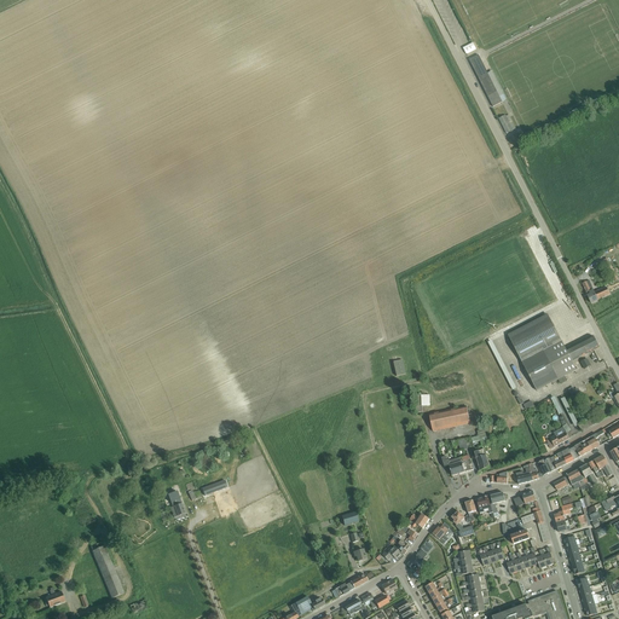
[(473,44),(463,48),(467,55),(475,50),(476,50),(473,44)]
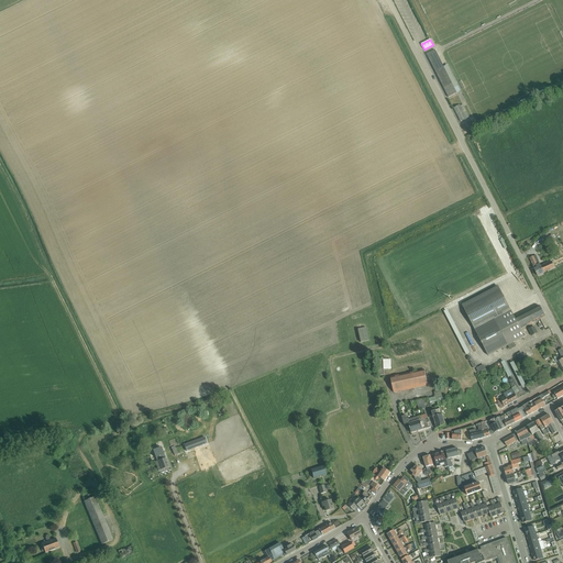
[(427,55),(449,98),(456,94),(435,51),(427,55)]
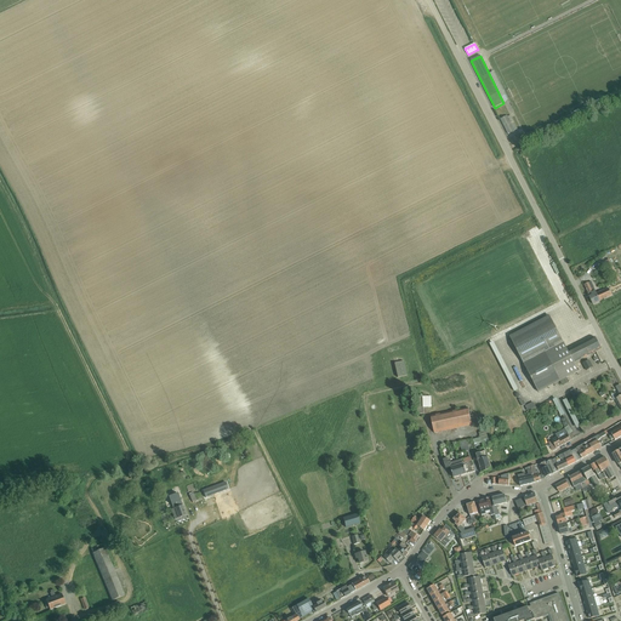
[(501,119),(508,135),(514,131),(507,117),(501,119)]
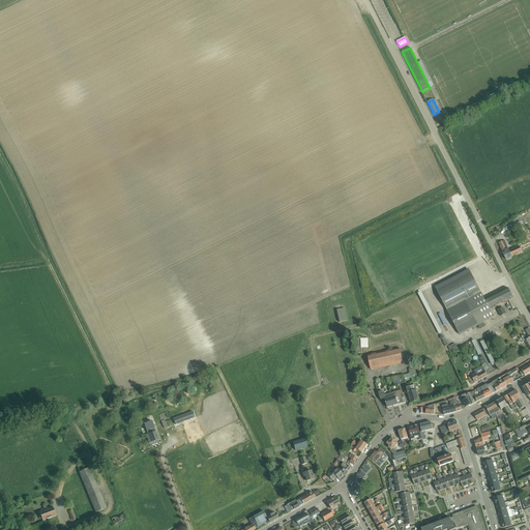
[(520,226),(527,240),(529,239),(520,222),(514,225),(516,228),(520,226)]
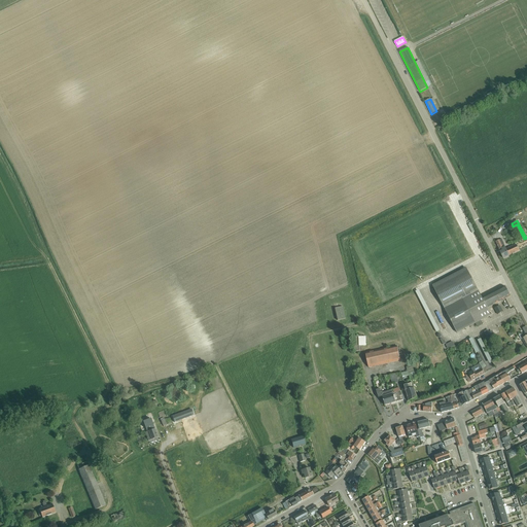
[(508,256),(519,251),(517,245),(505,249),(504,247),(503,247),(503,248),(499,240),(496,242),(499,249),(503,258),(510,256),(508,256)]
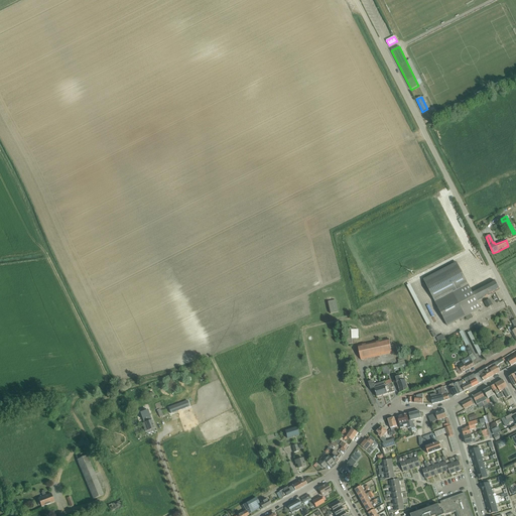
[(469,285),(457,263),(423,280),(447,326),(466,316),(481,308),(477,302),(500,289),(495,281),(473,292),(469,285)]
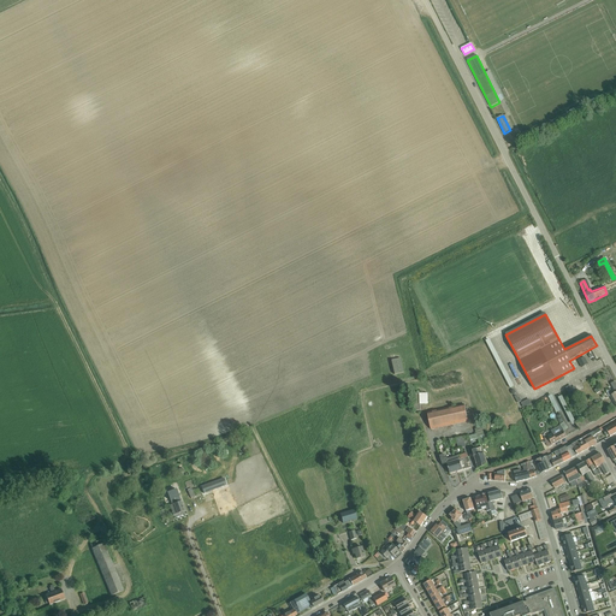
[(579,360),(582,367),(590,363),(586,356),(579,360)]
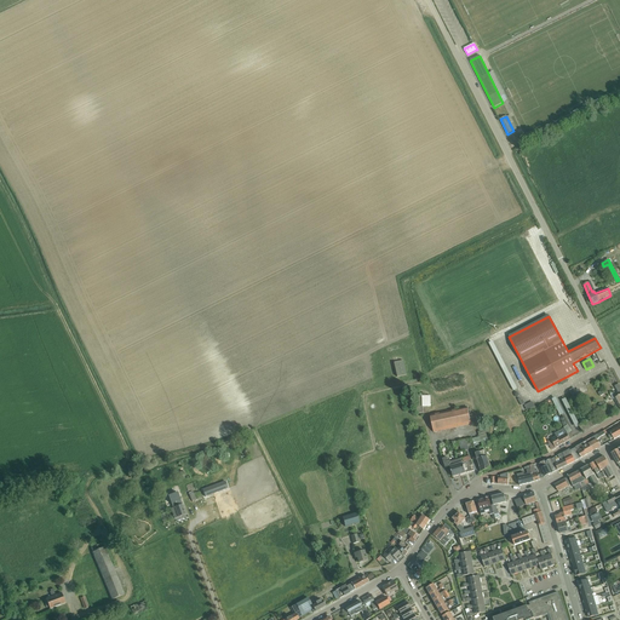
[(406,375),(403,361),(394,363),(396,378),(406,375)]
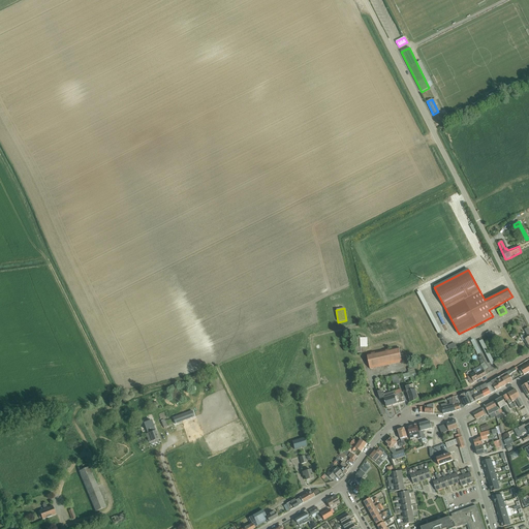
[(354,339),(355,348),(355,353),(362,352),(361,347),(365,347),(368,347),(368,338),(354,339)]
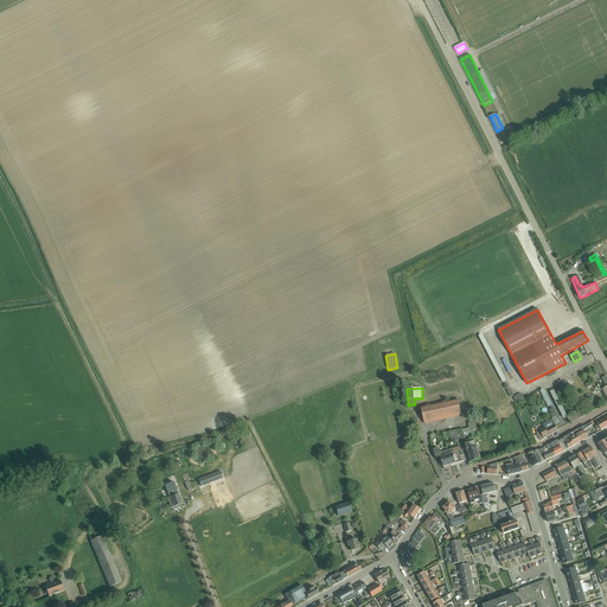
[(549,407),(553,404),(547,388),(542,389),(549,407)]
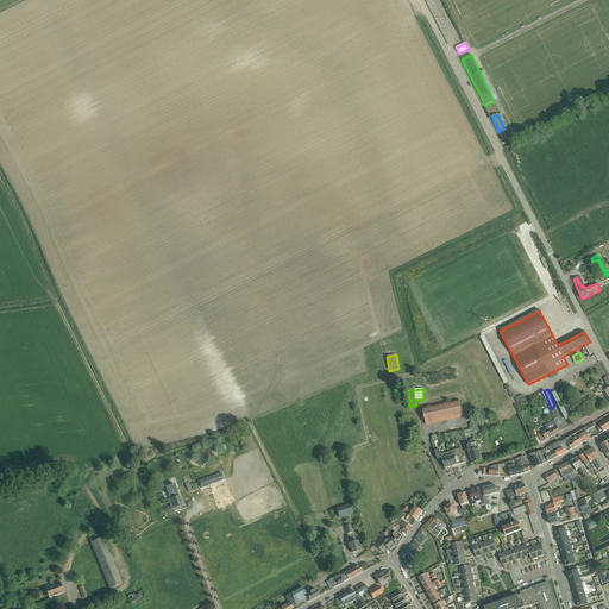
[(422,408),(426,425),(463,416),(459,400),(422,408)]
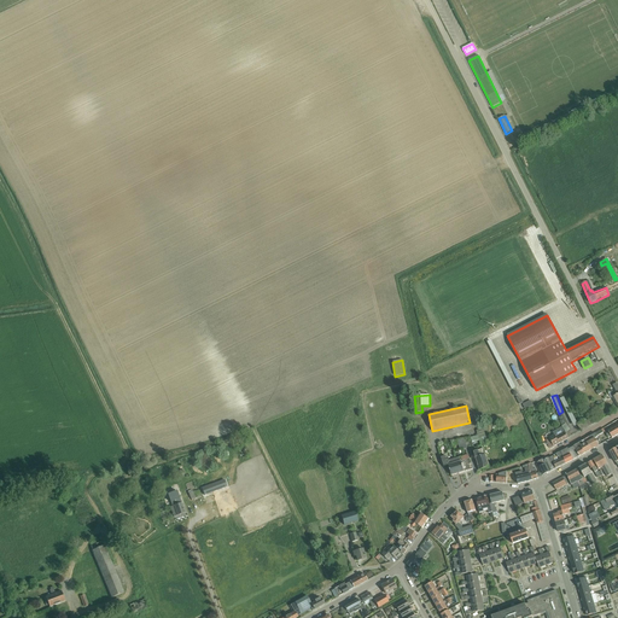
[(553,447),(569,438),(565,432),(564,430),(561,426),(559,421),(559,419),(557,414),(554,415),(558,421),(559,427),(560,429),(557,431),(558,432),(554,435),(554,436),(549,438),(553,447)]
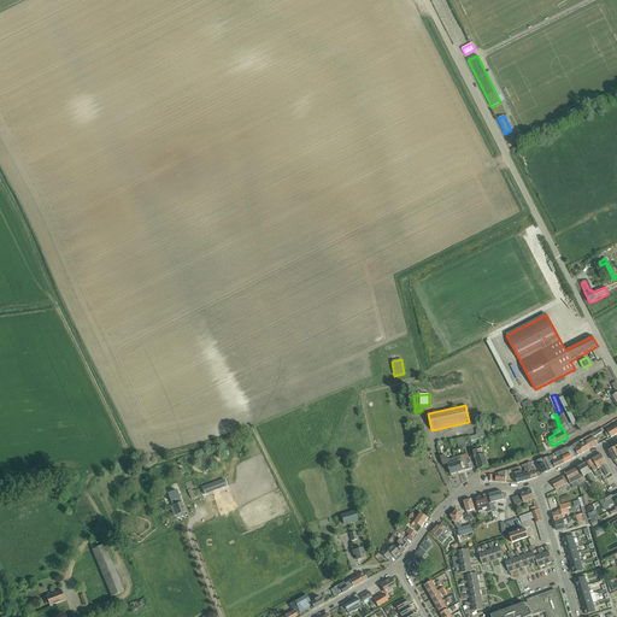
[(576,424),(580,430),(594,422),(592,416),(576,424)]
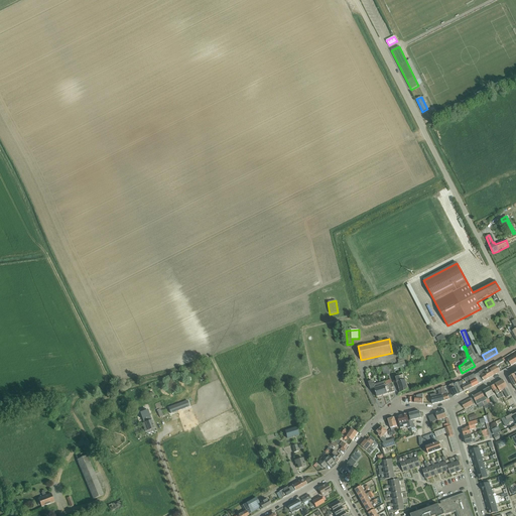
[(515,355),(508,360),(508,362),(506,363),(508,366),(510,365),(511,366),(515,362),(515,355)]
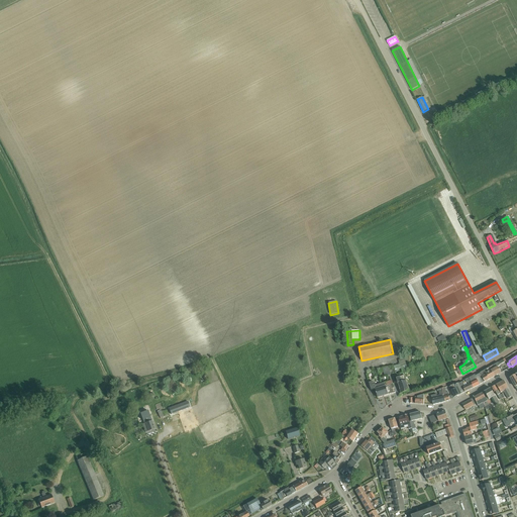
[(395,365),(396,370),(407,368),(405,357),(400,358),(401,364),(395,365)]
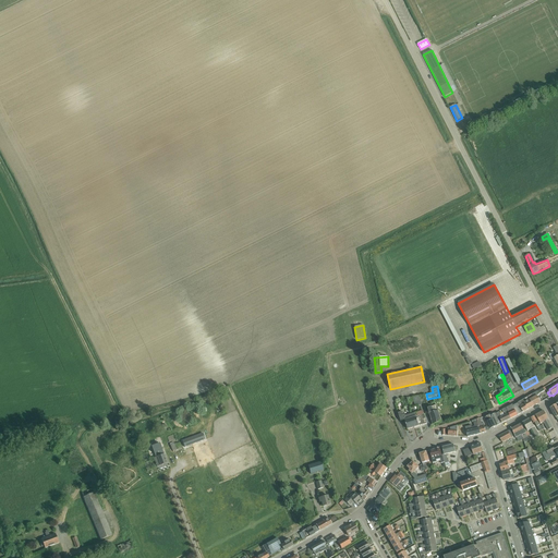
[(535,395),(533,396),(532,397),(533,399),(530,400),(533,407),(541,402),(537,396),(540,395),(545,391),(543,388),(534,393),(535,395)]
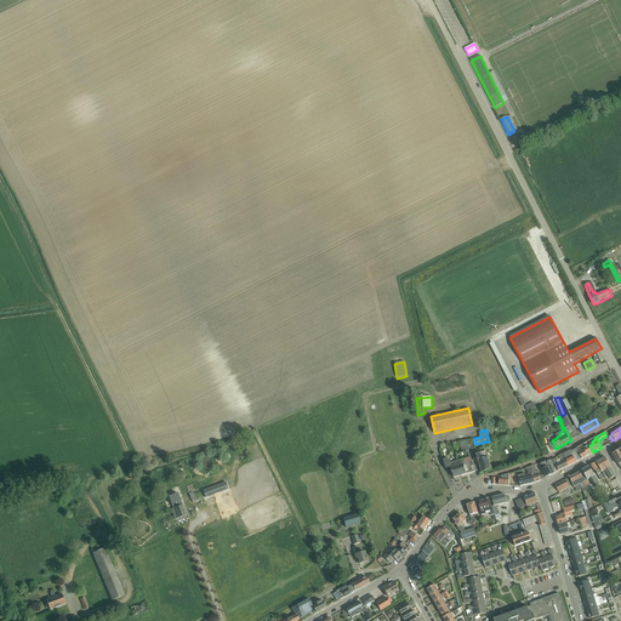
[(576,449),(571,451),(576,462),(593,453),(590,445),(593,444),(592,442),(593,440),(592,439),(576,449)]
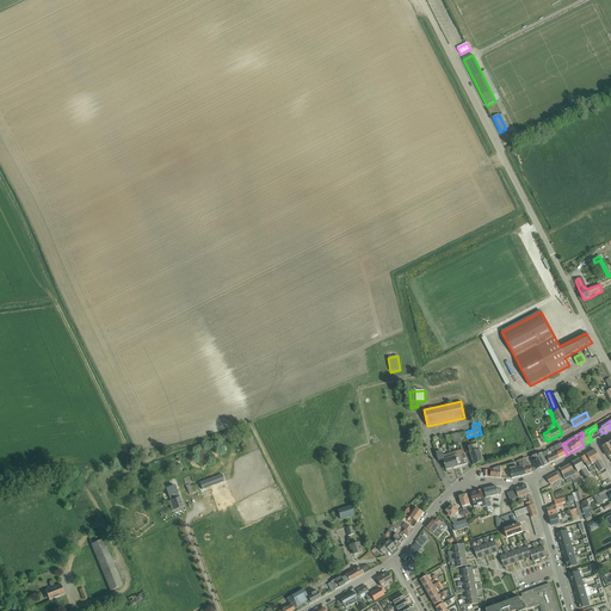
[(561,443),(554,446),(555,448),(560,458),(567,455),(562,444),(561,443)]
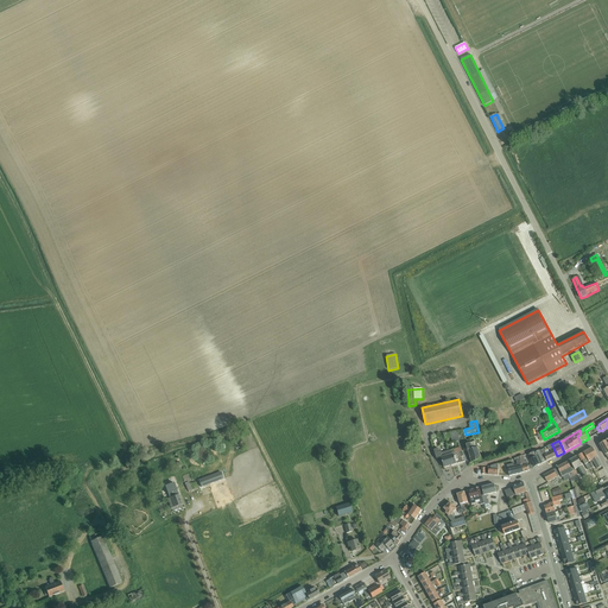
[(466,445),(472,463),(482,460),(476,442),(466,445)]
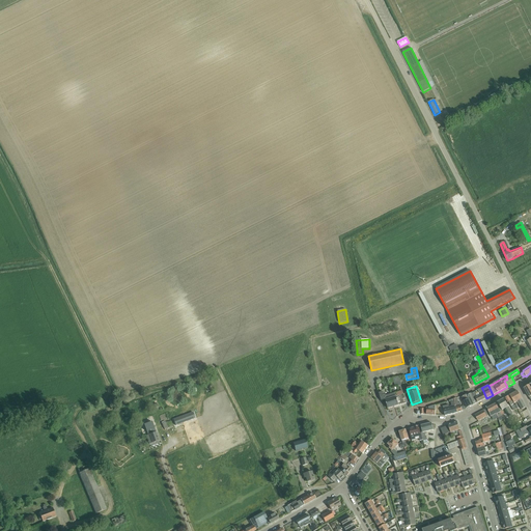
[(475,392),(472,394),(474,398),(476,398),(478,402),(486,398),(482,389),(481,388),(477,390),(479,393),(480,392),(481,395),(477,397),(475,392)]
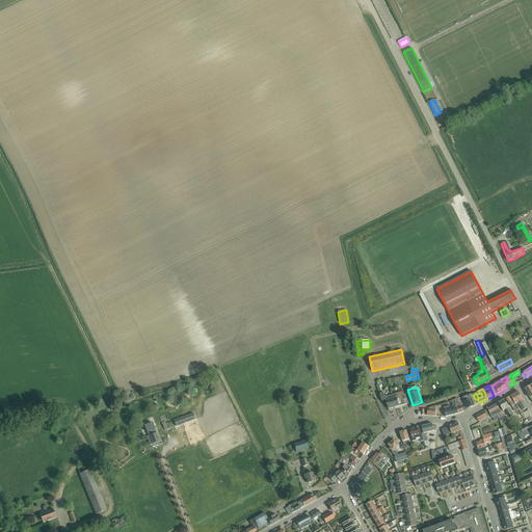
[(403,392),(391,395),(395,407),(400,406),(405,404),(404,400),(405,399),(403,392)]
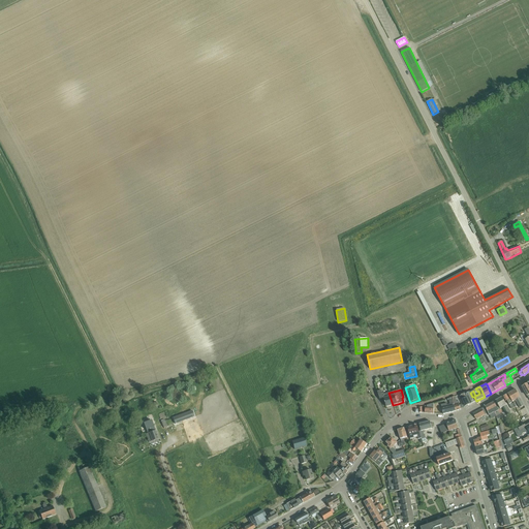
[(517,401),(520,408),(524,406),(520,398),(516,390),(508,394),(512,402),(517,399),(517,401)]
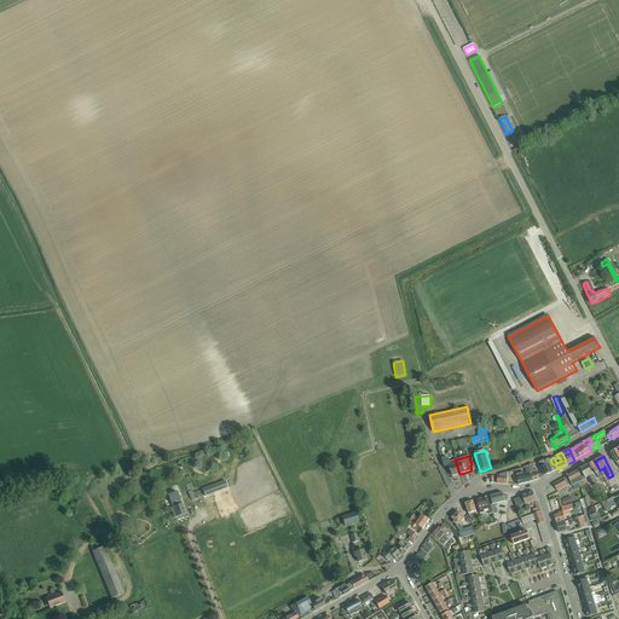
[(455,460),(450,462),(449,460),(447,461),(446,457),(441,458),(445,468),(449,466),(452,476),(460,474),(455,460)]
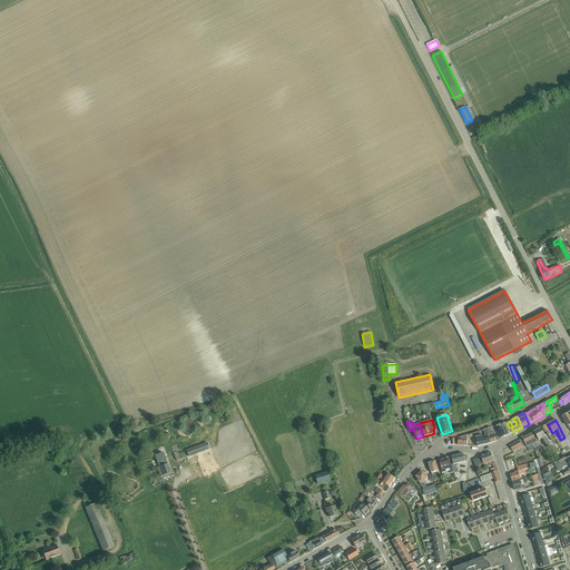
[(505,423),(501,425),(507,435),(511,433),(509,428),(507,423),(505,423)]
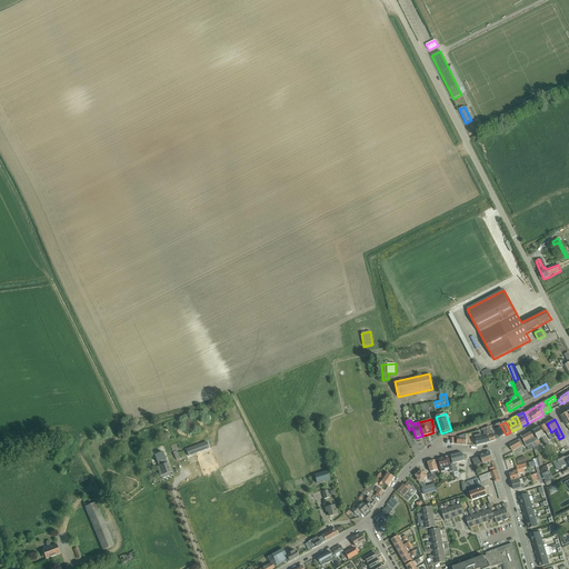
[(506,435),(500,425),(500,423),(496,426),(498,429),(497,430),(500,438),(506,435)]
